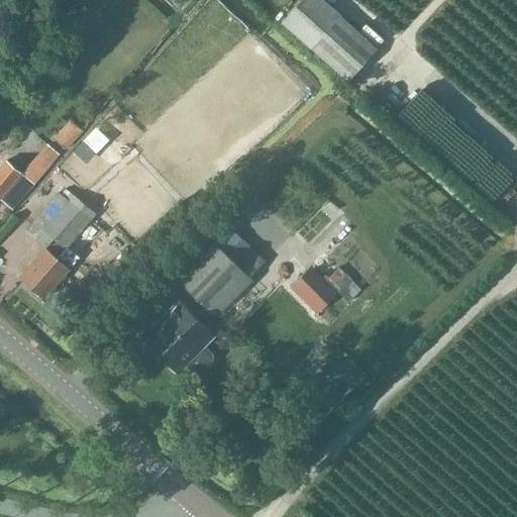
[(348,82),(387,38),(371,24),(363,32),(324,0),(300,0),(281,22),(348,82)]
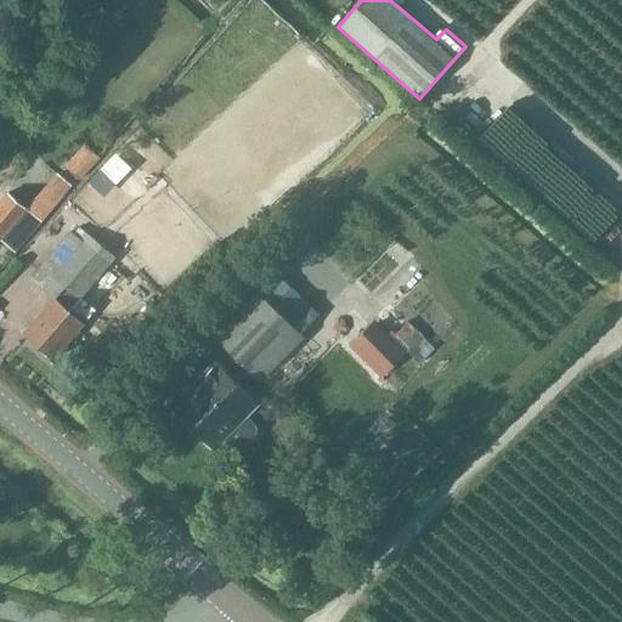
[(66,158),(82,169),(102,141),(86,129),(66,158)]
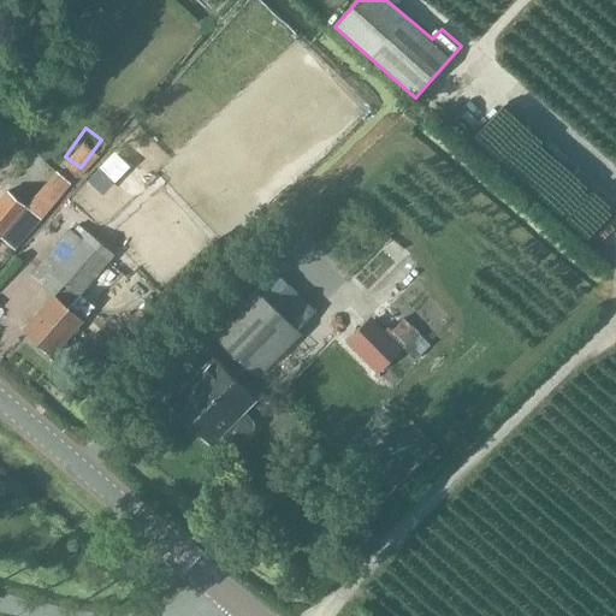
[(7,191),(0,200),(0,236),(0,237),(27,207),(7,191)]
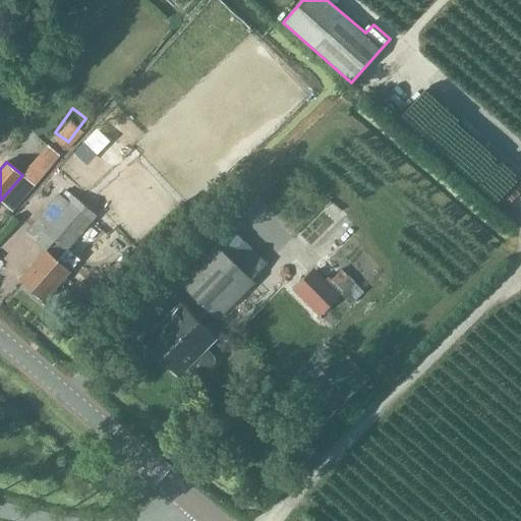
[(46,249),(20,279),(45,300),(70,272),(57,262),(92,222),(90,221),(69,204),(59,194),(26,233),(37,242),(46,249)]
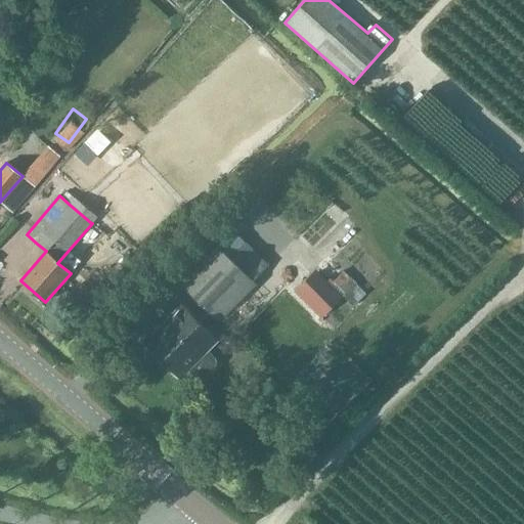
[(182,304),(146,340),(182,377),(192,366),(201,374),(204,375),(207,375),(211,372),(216,365),(217,361),(216,358),(208,350),(214,344),(218,340),(211,333),(215,329),(209,323),(214,317),(218,321),(256,282),(218,246),(180,285),(205,308),(195,317),(182,304)]
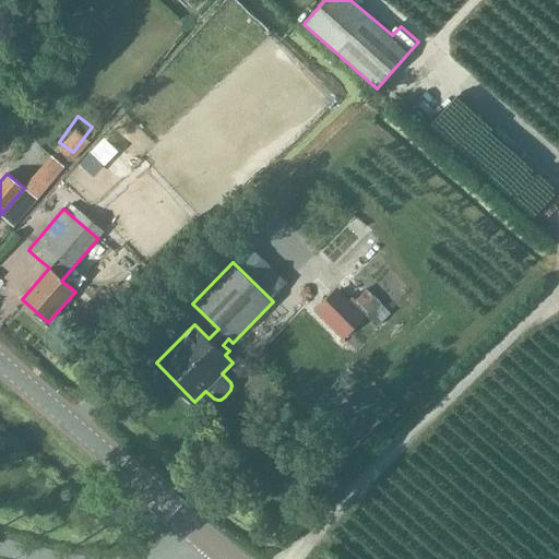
[(372,276),(358,290),(380,313),(395,300),(372,276)]
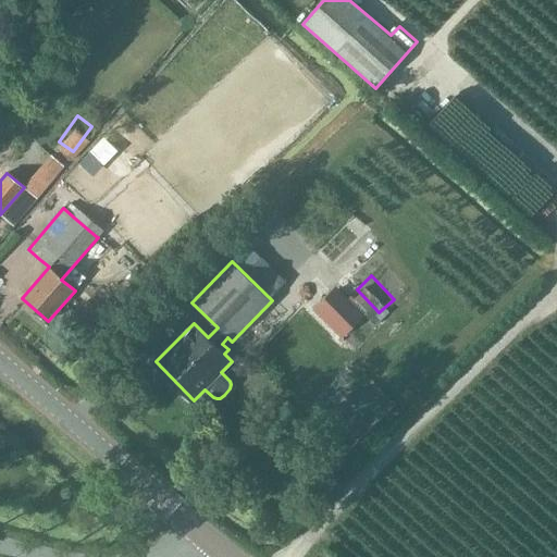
[(321,302),(314,309),(342,337),(363,316),(338,291),(323,305),(321,302)]
